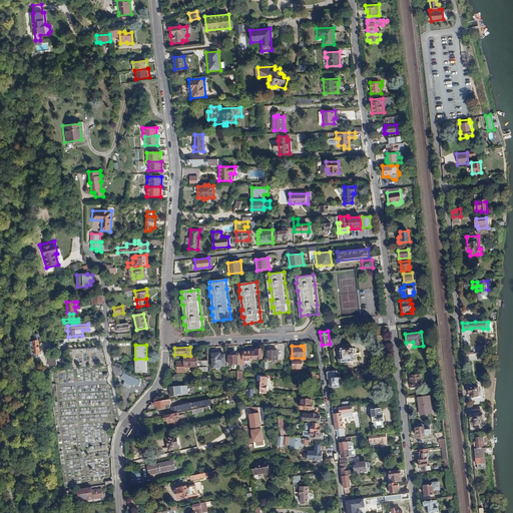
[(342,348),(342,350),(339,350),(340,361),(343,361),(344,362),(356,361),(355,349),(350,349),(350,347),(342,348)]
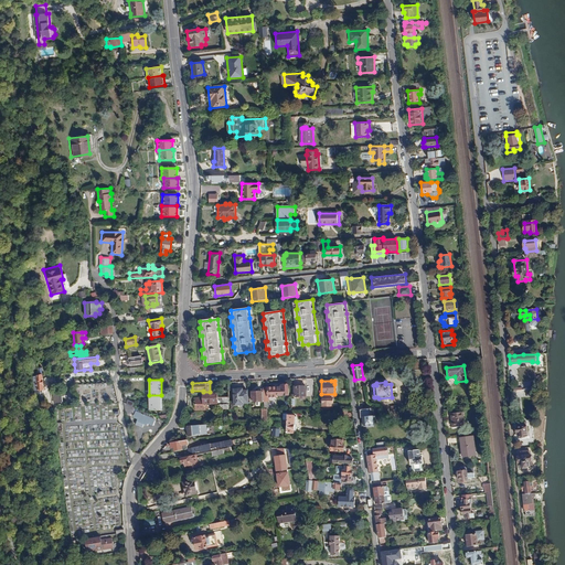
[(277,386),(277,395),(288,395),(288,384),(280,384),(280,386),(277,386)]
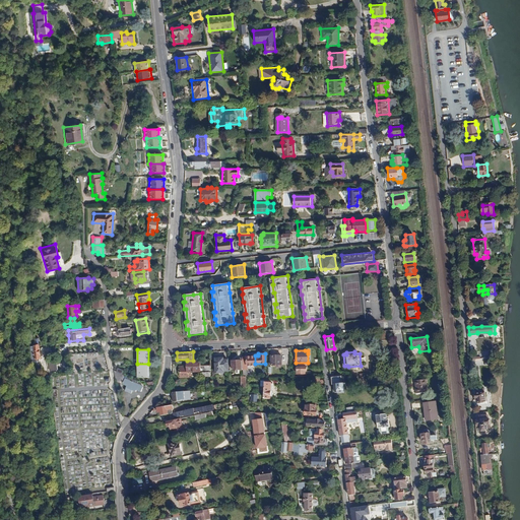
[(282,354),(270,354),(270,365),(281,365),(282,354)]
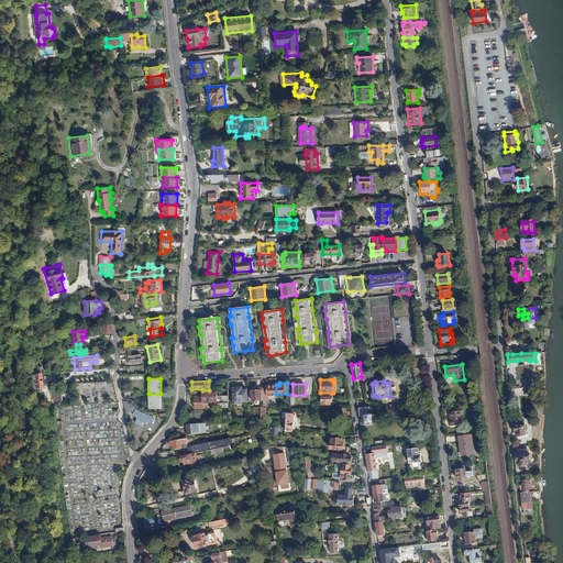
[(276,385),(266,386),(266,396),(276,396),(276,394),(276,385)]
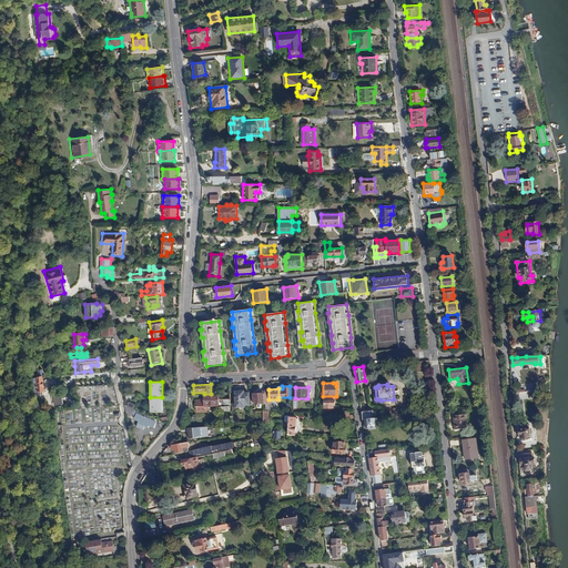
[(250,405),(249,392),(244,393),(244,391),(234,391),(235,408),(245,407),(245,406),(250,405)]
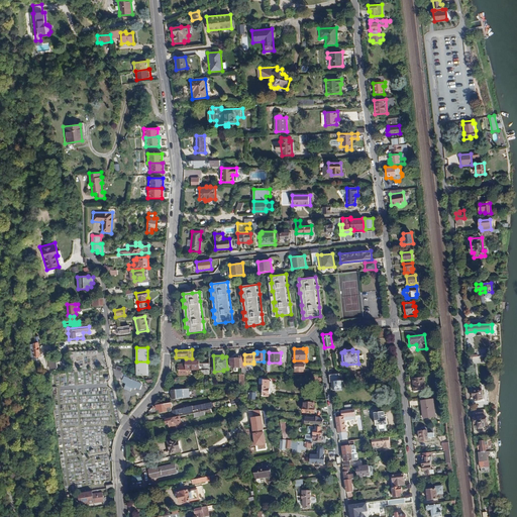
[(239,368),(239,357),(229,358),(229,368),(233,368),(233,372),(238,372),(238,369),(239,368)]
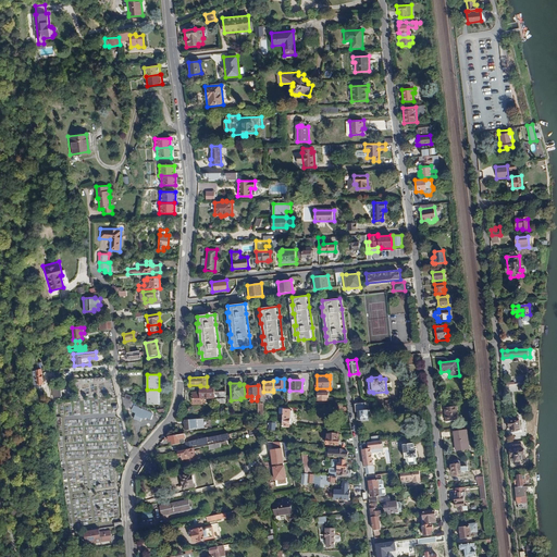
[(199,386),(199,392),(199,398),(210,398),(210,387),(199,386)]
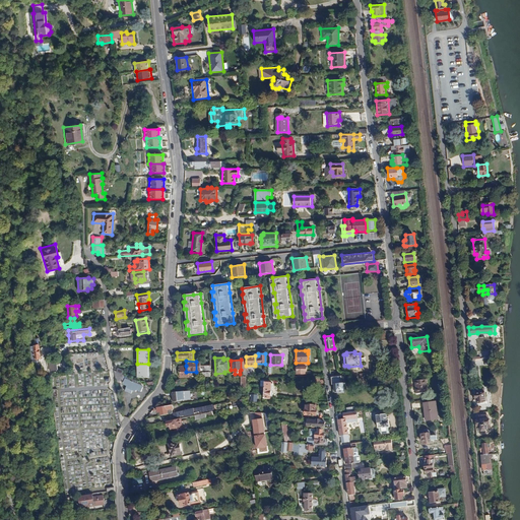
[(200,362),(196,362),(196,372),(206,372),(206,365),(200,365),(200,362)]
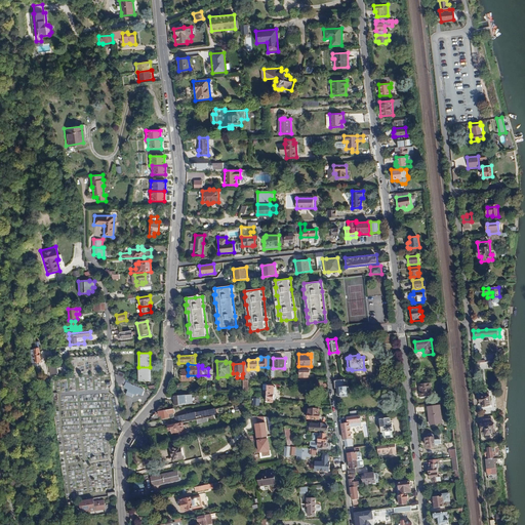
[(56,366),(49,367),(49,375),(57,374),(56,366)]
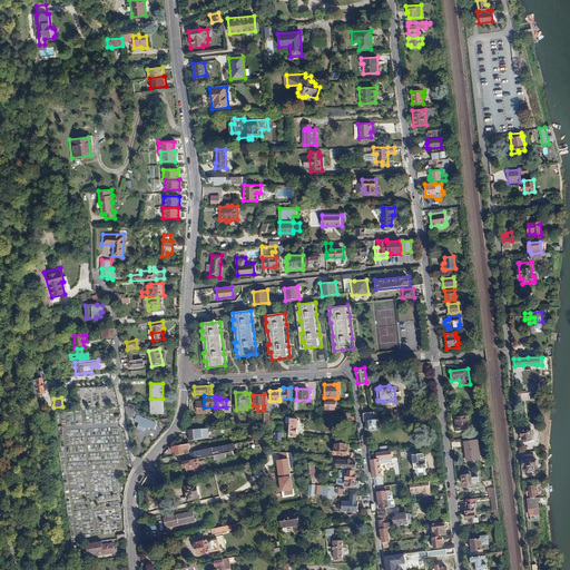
[(163,399),(150,399),(150,414),(164,414),(163,399)]
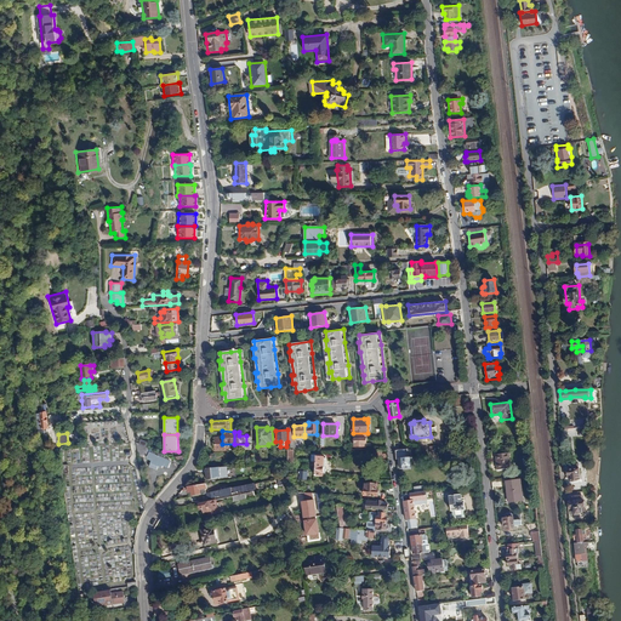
[(148,456),(147,459),(152,461),(149,467),(157,471),(158,466),(163,468),(164,466),(169,467),(171,462),(163,459),(164,456),(147,448),(143,455),(148,456)]
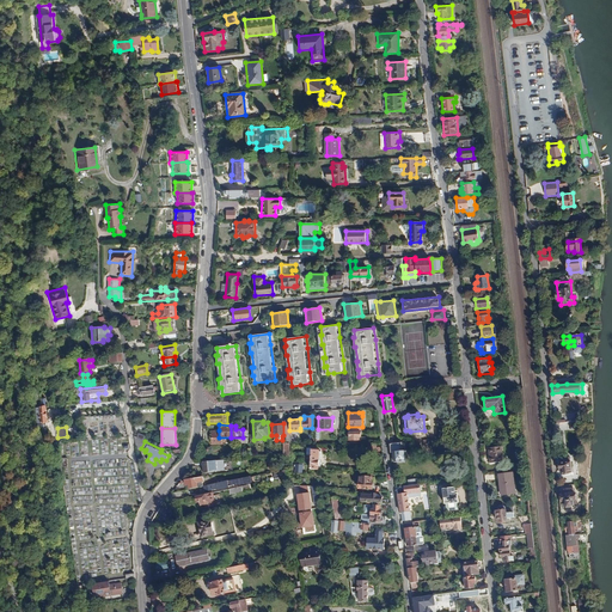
[(500,447),(488,448),(490,464),(502,463),(500,447)]
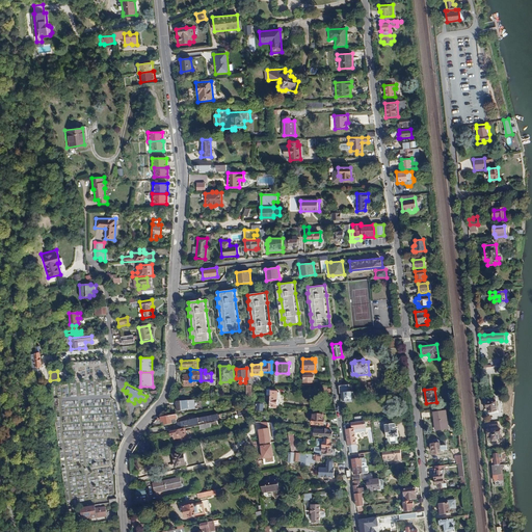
[(277,392),(270,392),(270,408),(280,408),(280,403),(276,402),(276,397),(280,397),(280,393),(277,392)]
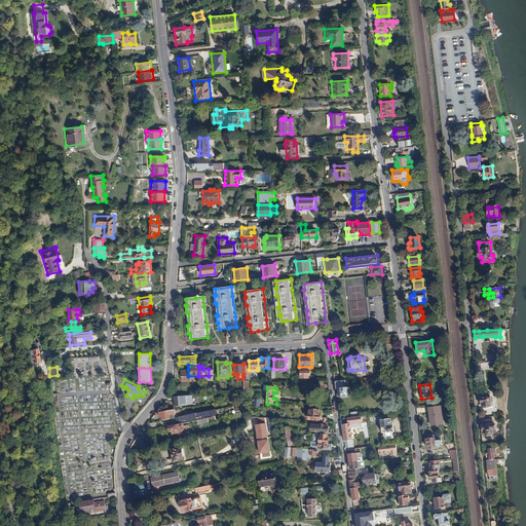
[(345,387),(338,387),(338,397),(339,398),(348,398),(347,387),(345,387)]
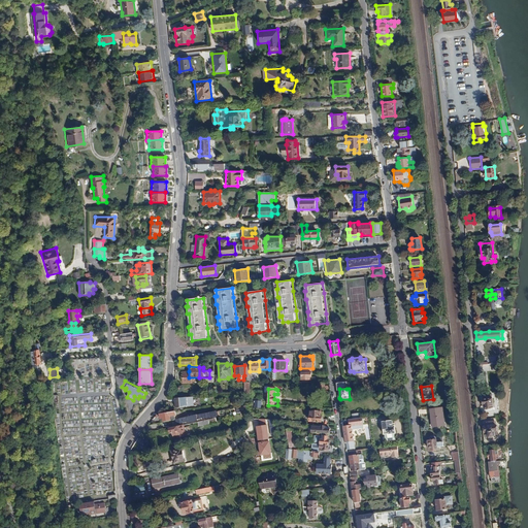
[(490,394),(483,395),(485,408),(494,407),(493,398),(490,398),(490,394)]
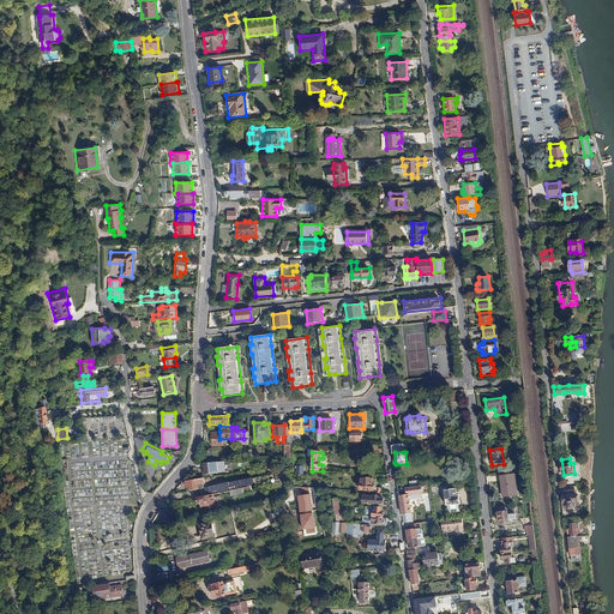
[(203,463),(204,474),(224,473),(224,462),(217,463),(203,463)]
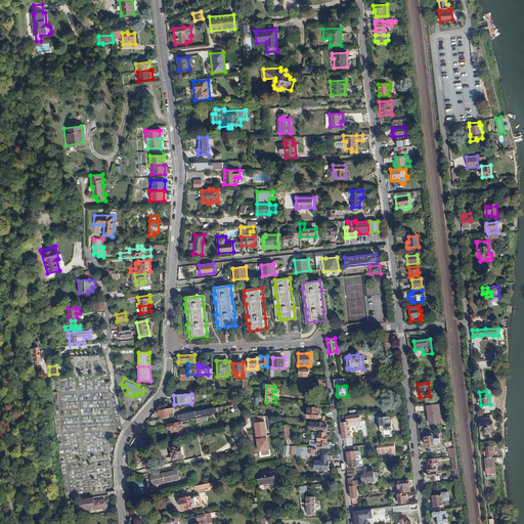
[(439,404),(426,406),(428,424),(441,422),(439,404)]
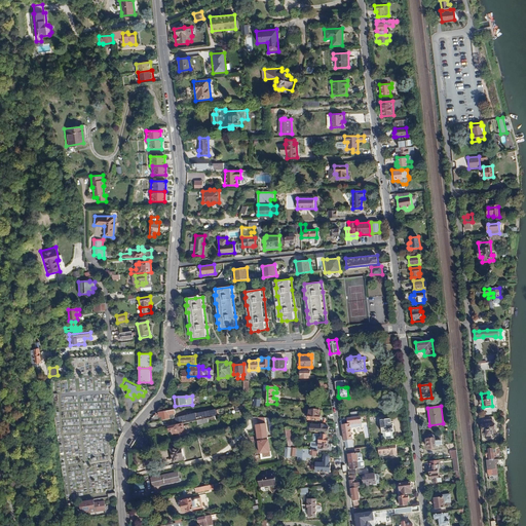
[(307,420),(321,421),(321,417),(321,415),(320,415),(320,409),(308,409),(307,420)]
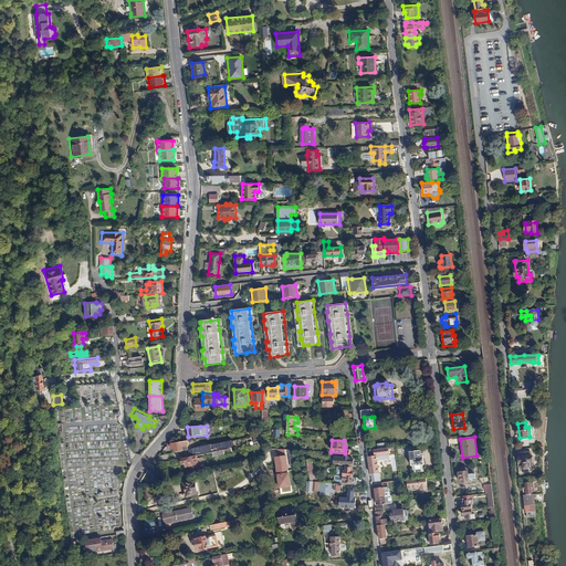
[(171,449),(174,449),(174,452),(184,451),(182,447),(188,447),(187,441),(170,443),(171,449)]
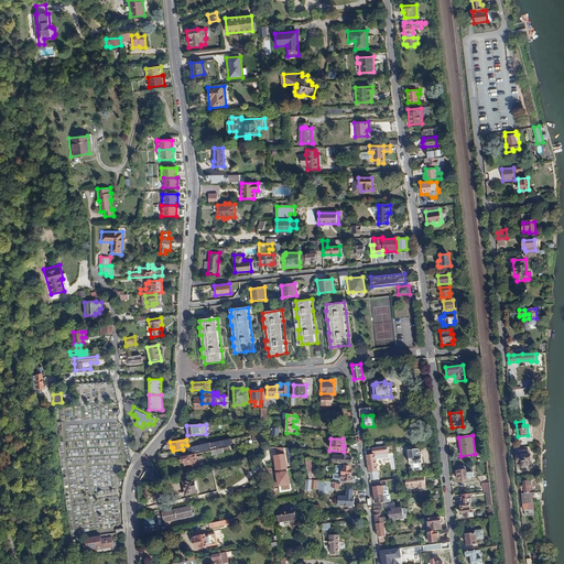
[(422,454),(419,455),(419,448),(408,451),(409,465),(411,465),(412,470),(422,469),(422,463),(423,463),(422,454)]
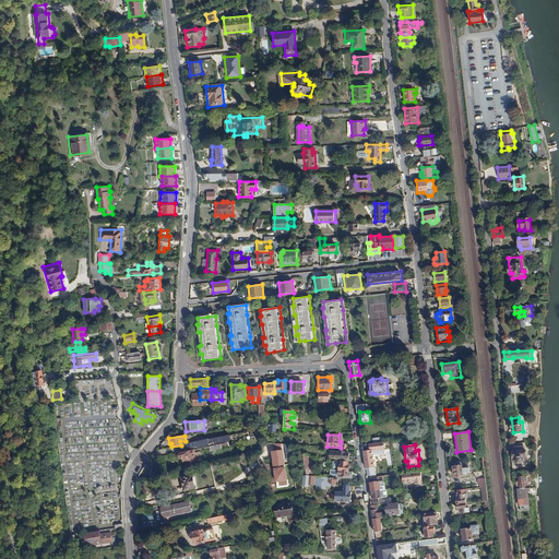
[(515,463),(518,462),(518,464),(522,464),(522,462),(527,462),(525,450),(524,450),(524,447),(513,449),(514,452),(512,452),(513,459),(514,458),(515,463)]
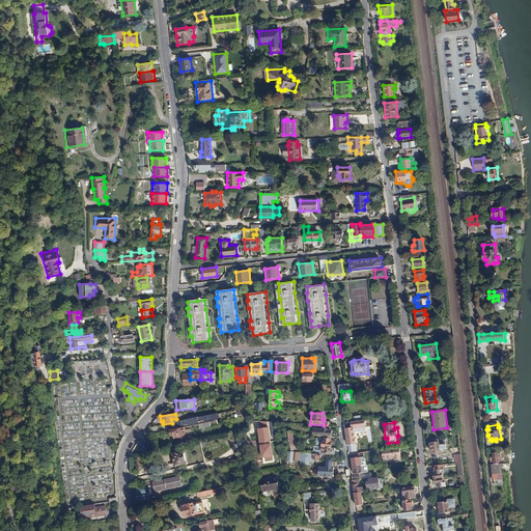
[(184,427),(169,429),(170,435),(173,435),(174,437),(177,437),(178,440),(187,439),(184,427)]
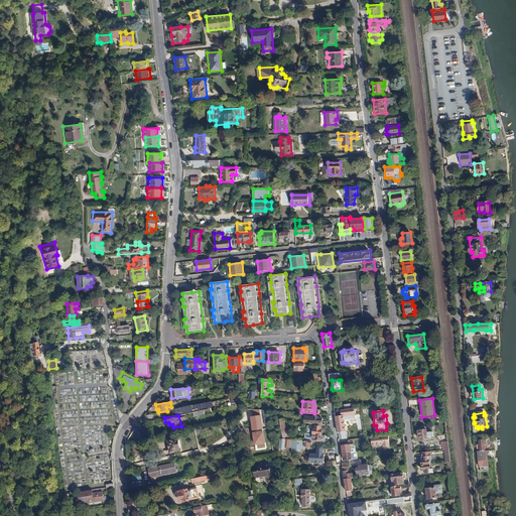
[(323,417),(317,417),(318,416),(313,415),(313,416),(303,416),(303,422),(314,423),(320,423),(321,423),(323,417)]
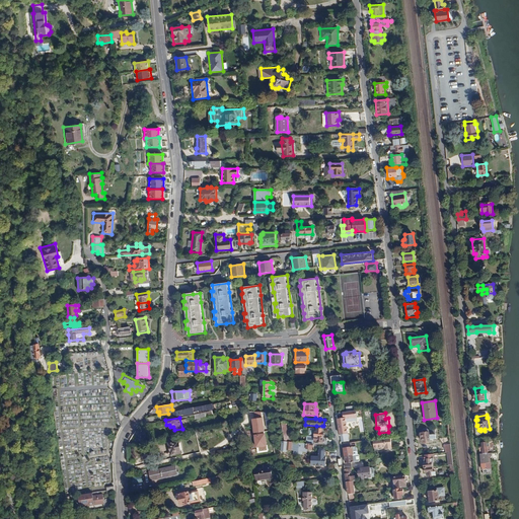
[(343,418),(337,419),(340,435),(348,434),(345,418),(343,418)]
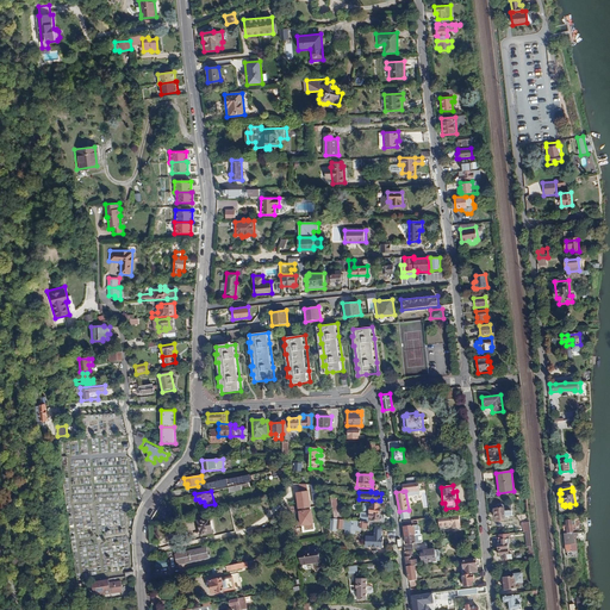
[(371,508),(368,506),(368,514),(380,514),(380,508),(378,508),(379,504),(372,503),(371,508)]
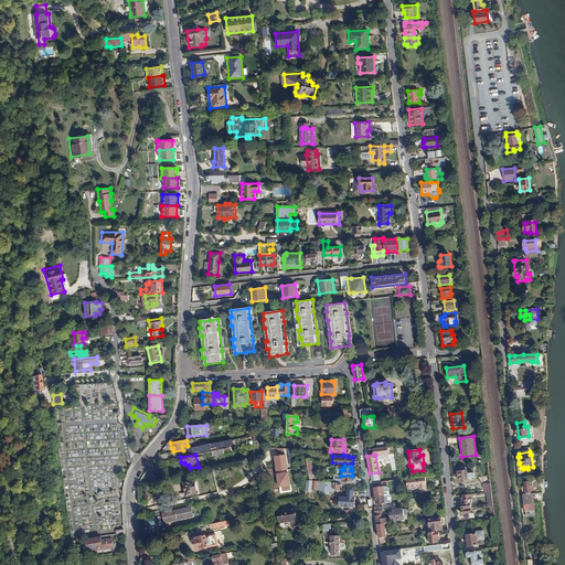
[(468,470),(467,470),(467,468),(465,466),(461,466),(460,468),(460,471),(457,471),(458,482),(469,481),(469,478),(475,477),(473,468),(470,468),(471,473),(468,473),(468,470)]
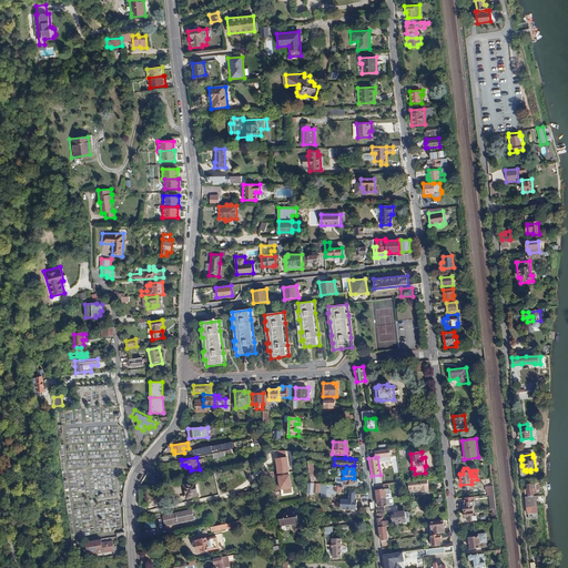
[(382,483),(381,475),(372,476),(373,484),(382,483)]
